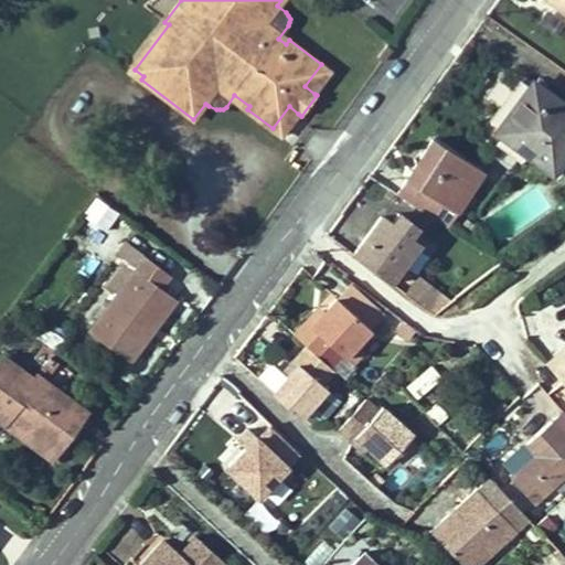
[(564,0),(543,0),(564,14),(564,0)]
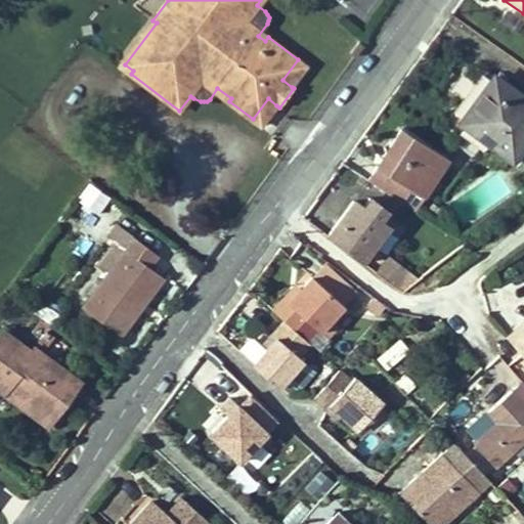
[(360,41),(351,53),(356,57),(365,45),(360,41)]
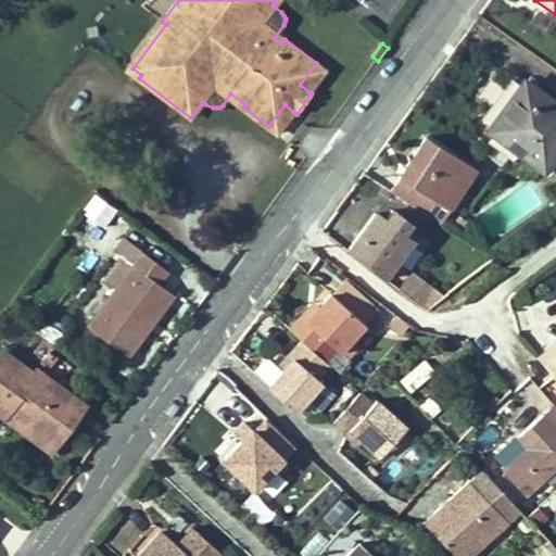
[(316,63),(300,85),(310,92),(325,70),(316,63)]
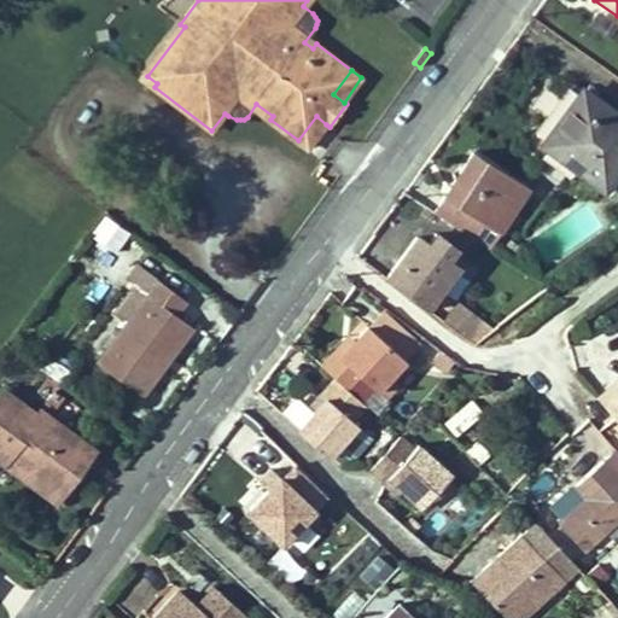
[(617,169),(617,115),(581,88),(541,143),(604,190),(617,169)]
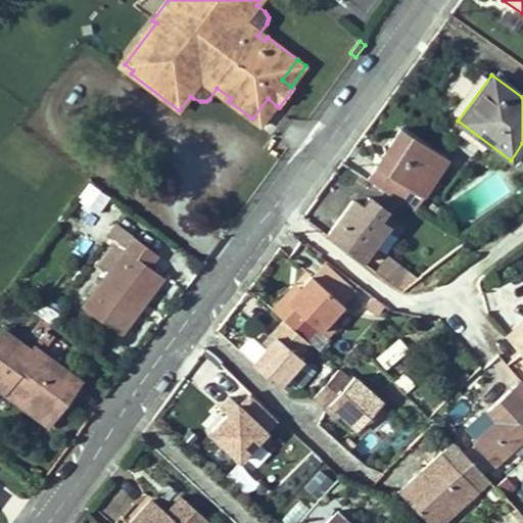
[(276,105),(268,98),(252,119),(262,126),(276,105)]
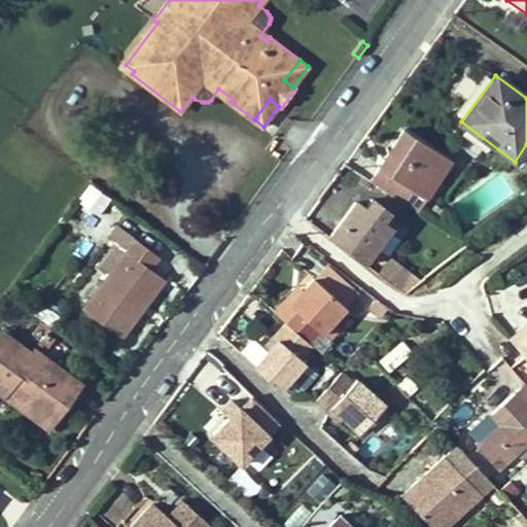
[(416,139),(405,131),(371,182),(420,213),(444,175),(427,162),(416,139)]
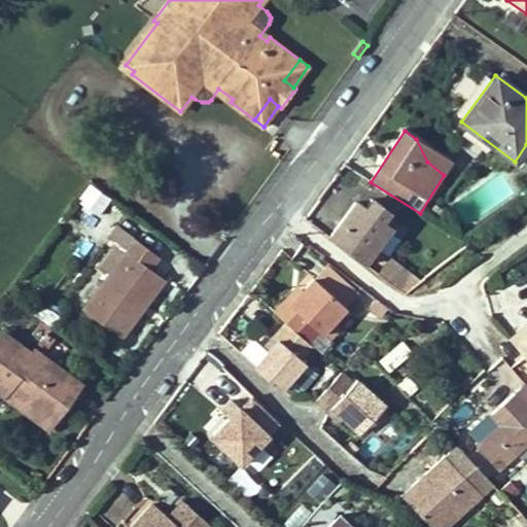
[(452,163),(416,139),(427,162),(444,175),(452,163)]
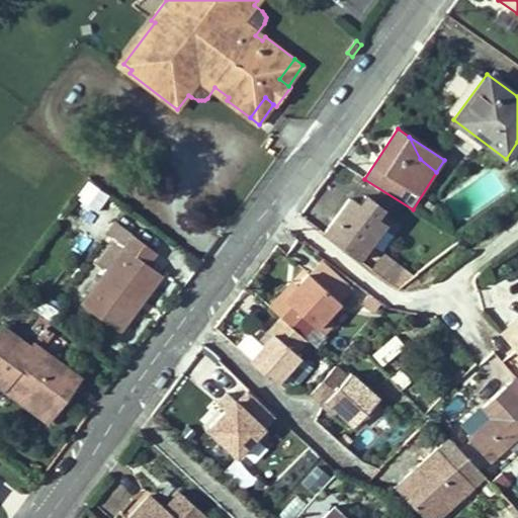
[(85,180),(76,205),(96,213),(106,188),(85,180)]
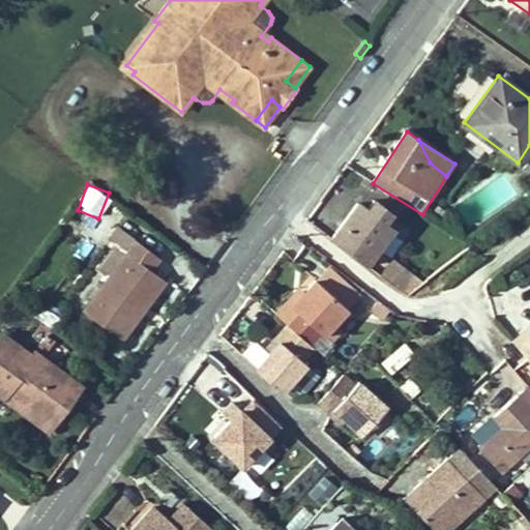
[(330,238),(365,265),(393,228),(382,221),(389,210),(375,200),(367,210),(356,202),(330,238)]
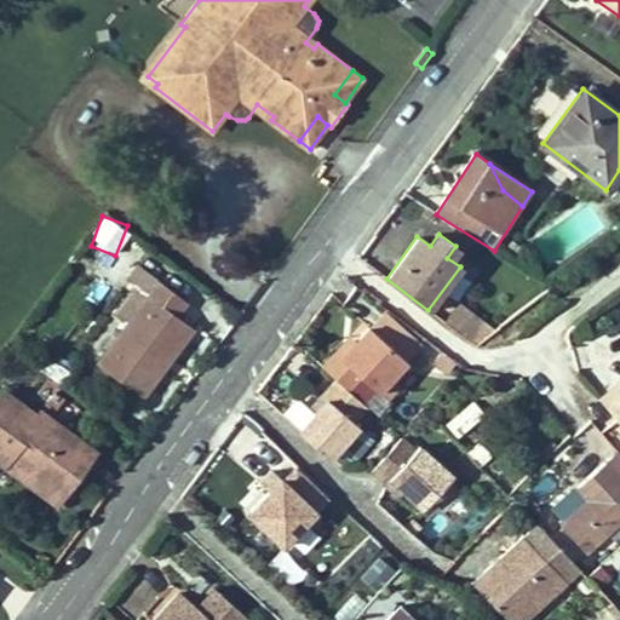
[(161,281),(150,296),(158,302),(133,331),(127,326),(97,365),(139,397),(193,327),(176,314),(187,300),(161,281)]
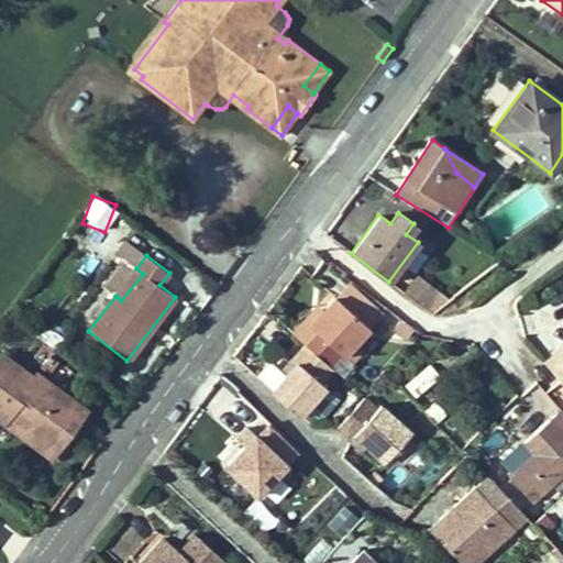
[(462,261),(455,255),(448,266),(454,272),(462,261)]
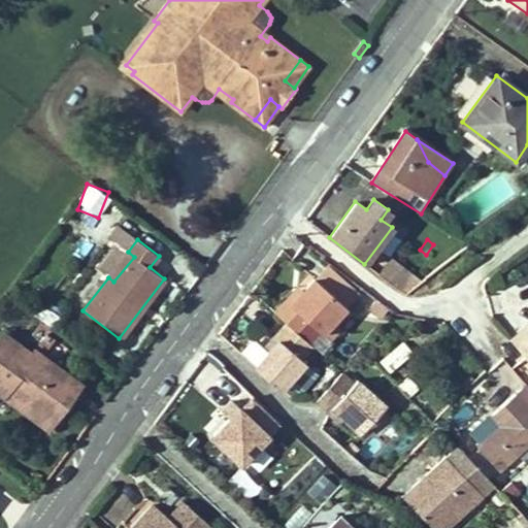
[(113,282),(134,257),(128,252),(114,241),(95,267),(108,277),(113,282)]
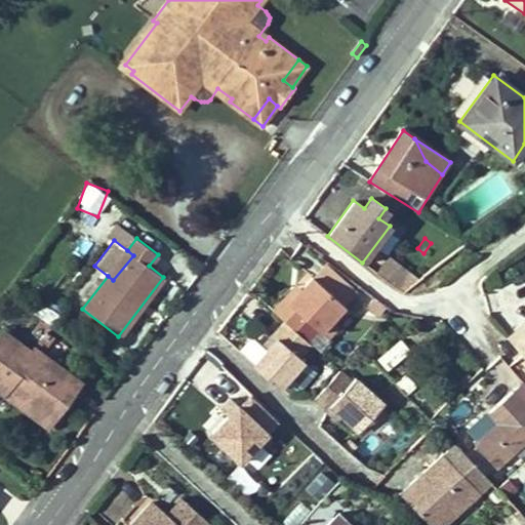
[(418,261),(405,251),(395,265),(408,275),(418,261)]
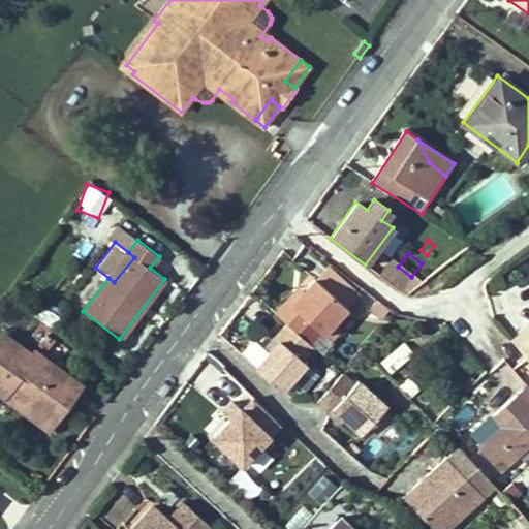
[(312,278),(314,280),(345,308),(348,309),(360,297),(323,265),(312,278)]
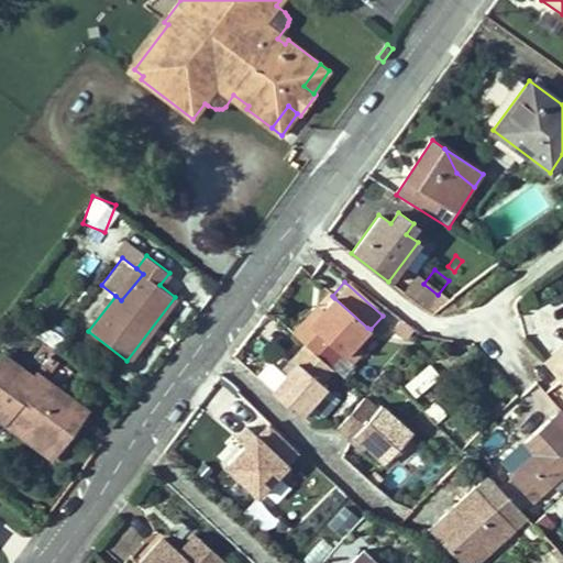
[(367,328),(334,298),(308,326),(302,321),(291,333),(301,342),(316,355),(328,343),(342,355),(367,328)]
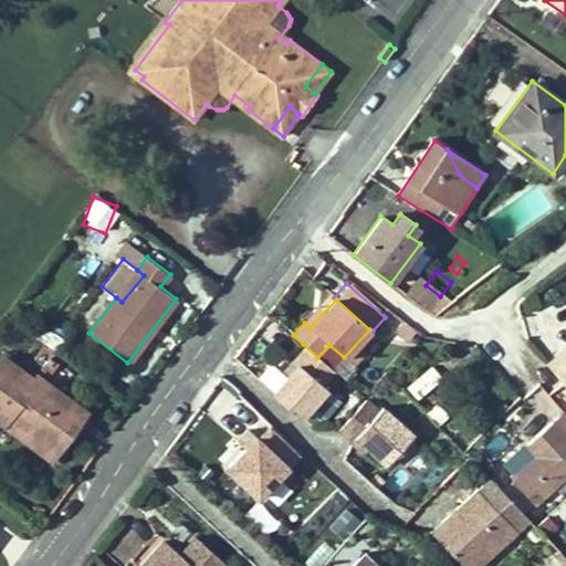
[(411,333),(401,325),(396,331),(406,338),(411,333)]
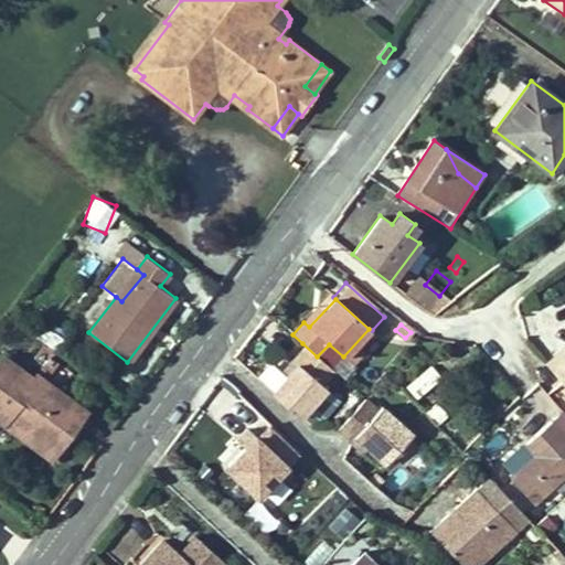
[(42,369),(51,356),(55,351),(44,343),(32,360),(42,369)]
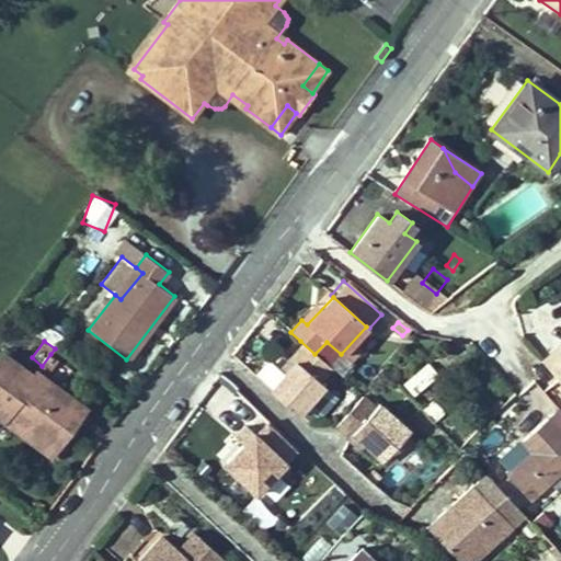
[(315,354),(300,341),(288,356),(294,361),(284,373),(270,389),(297,413),(321,386),(316,380),(329,366),(315,354)]
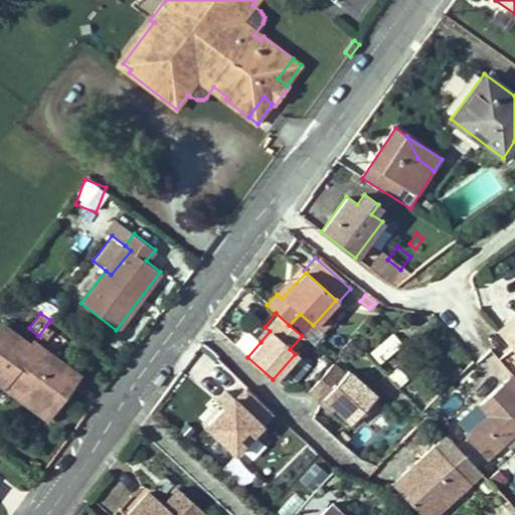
[(302,337),(313,325),(300,314),(289,325),(302,336),(302,337)]
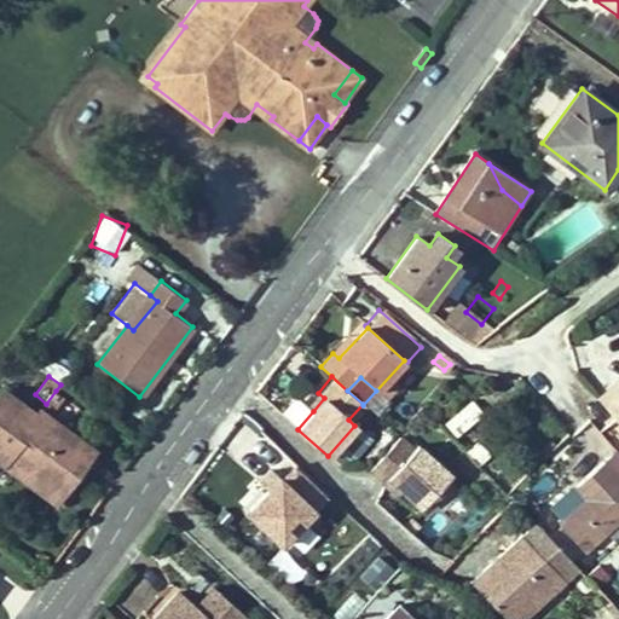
[(0,393),(0,460),(3,462),(12,449),(64,490),(94,449),(64,428),(38,408),(35,411),(4,388),(0,393)]
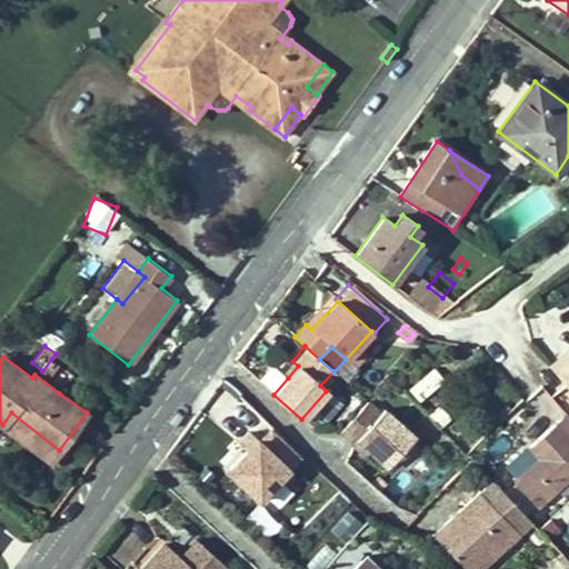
[(298,366),(292,361),(281,372),(288,378),(298,366)]
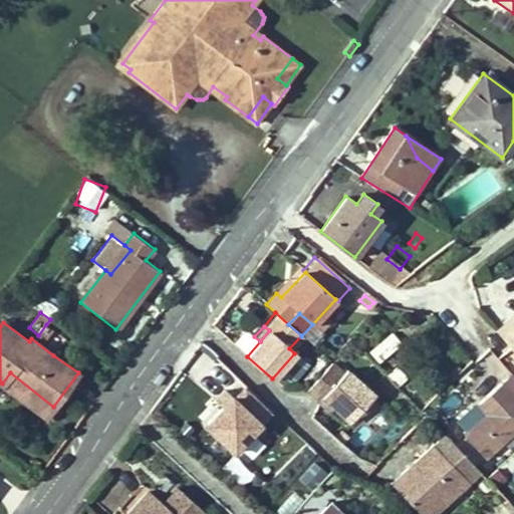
[(322,395),(335,406),(350,418),(376,389),(347,364),(343,370),(331,360),(330,361),(306,390),(318,399),(322,395)]
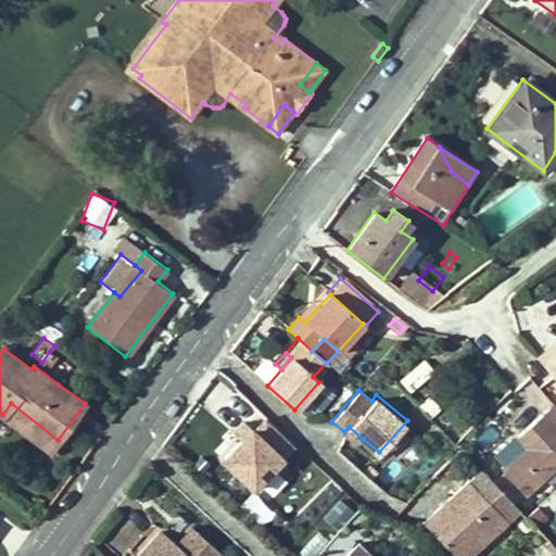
[(58,440),(11,403),(2,415),(50,451),(58,440)]
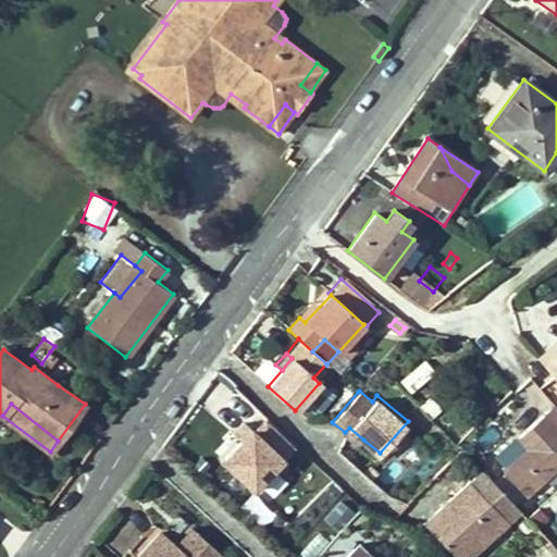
[(556,409),(553,404),(542,413),(556,431),(556,409)]
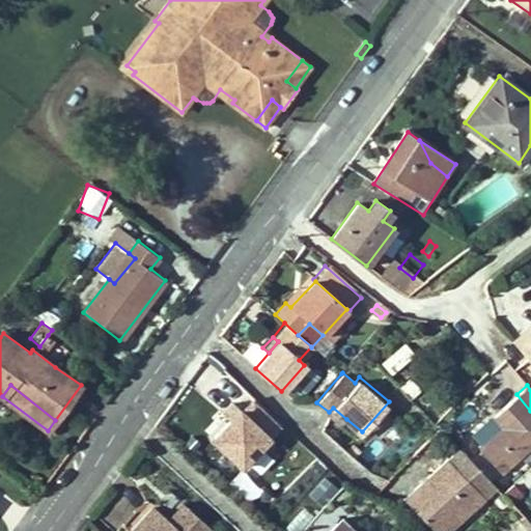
[(204,436),(243,467),(280,421),(243,390),(204,436)]
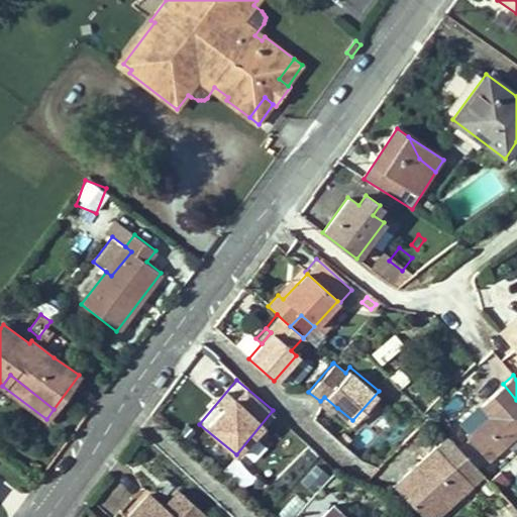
[(487,461),(516,433),(516,400),(503,384),(480,405),(491,417),(467,438),(487,461)]
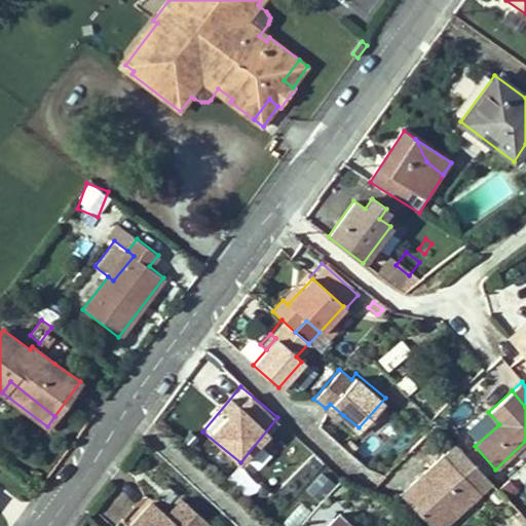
[(339,419),(343,415),(330,404),(326,408),(339,419)]
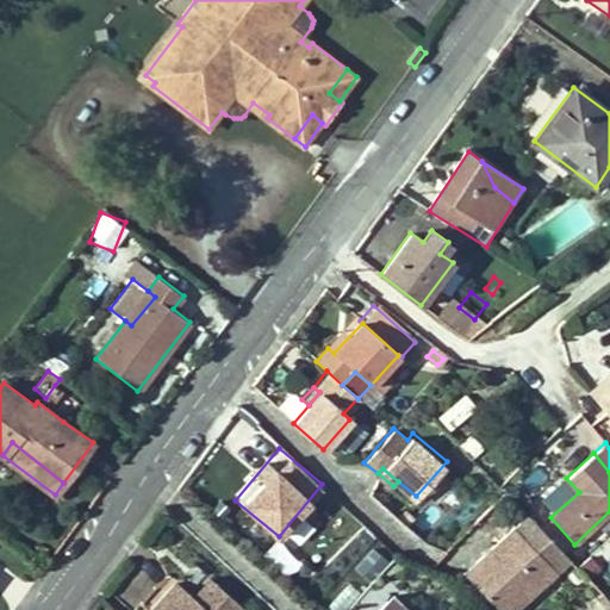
[(439,500),(454,481),(439,470),(423,489),(439,500)]
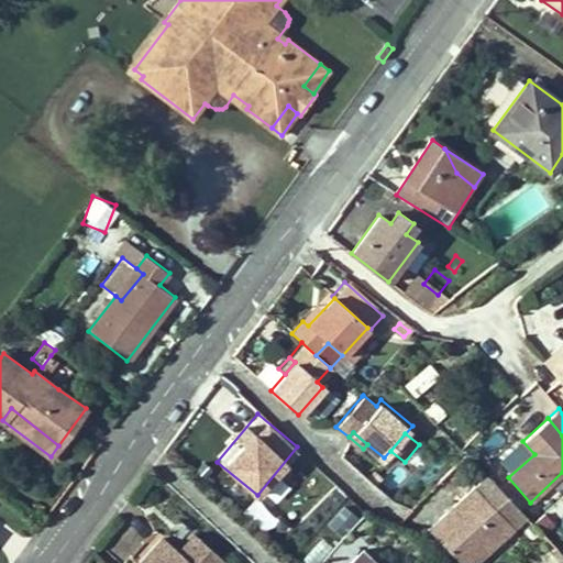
[(274,511),(291,485),(274,473),(256,499),(274,511)]
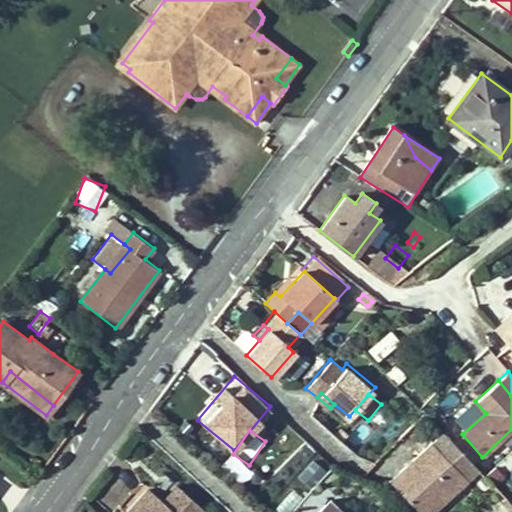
[(461,454),(441,432),(431,441),(452,463),(461,454)]
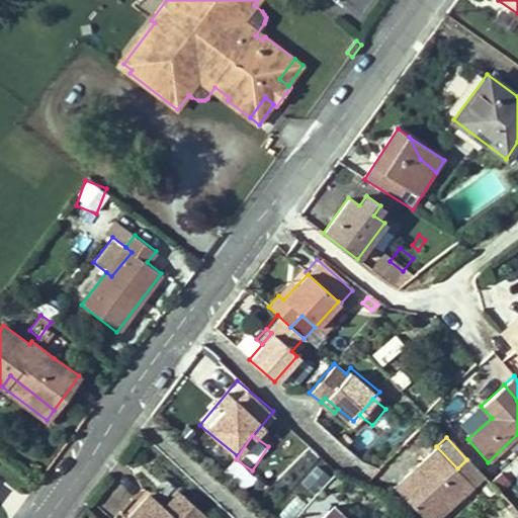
[(436,446),(394,487),(415,509),(422,517),(438,517),(473,486),(457,468),(436,446)]
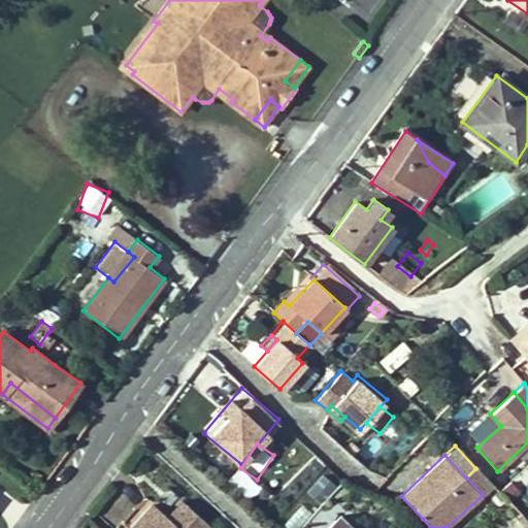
[(401,496),(389,507),(409,527),(414,527),(423,519),(401,496)]
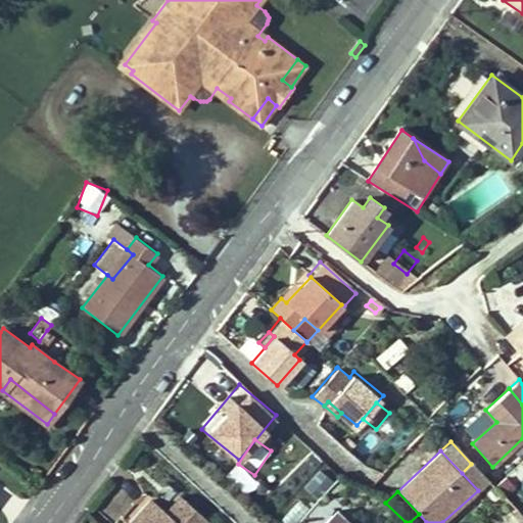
[(121,517),(128,522),(129,522),(150,500),(143,492),(121,517)]
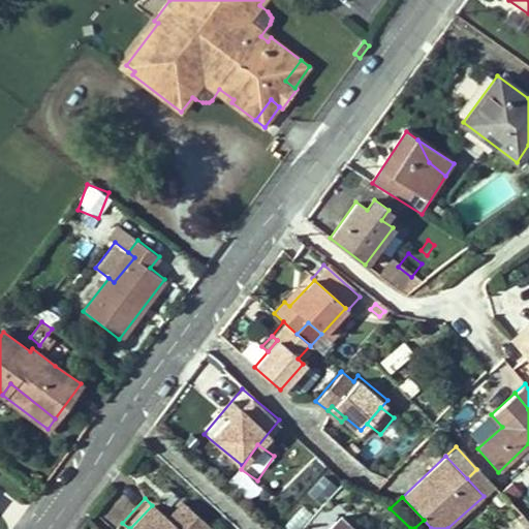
[(166,517),(152,505),(130,528),(206,528),(211,524),(182,499),(166,517)]
